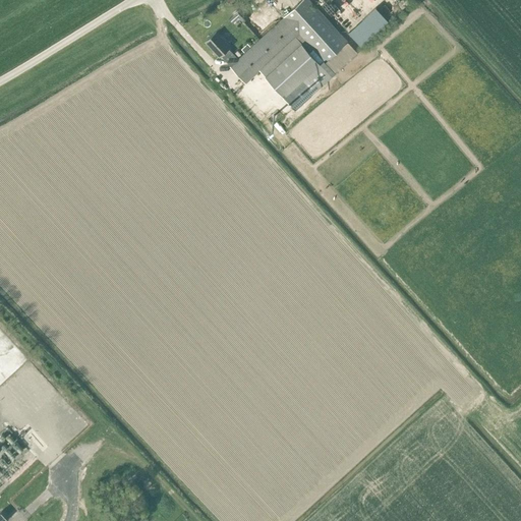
[(313,10),(309,5),(311,3),(308,0),(302,0),(284,17),(284,18),(238,60),(228,49),(230,47),(216,32),(206,41),(220,56),(221,56),(231,67),(230,67),(245,83),(259,70),(284,98),(295,110),(357,53),(316,7),(313,10)]
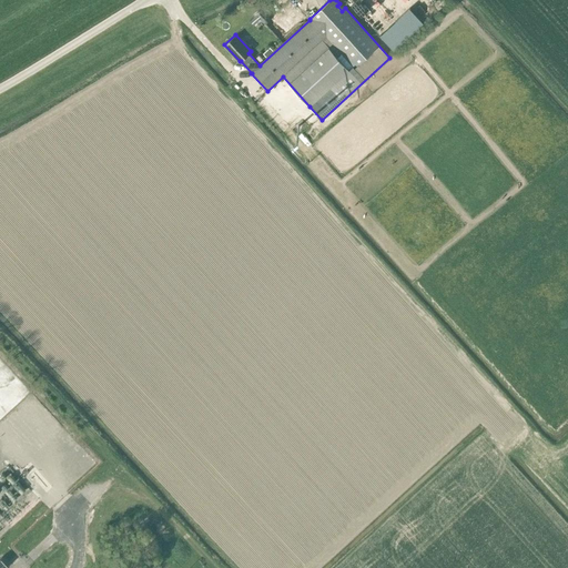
[(393,49),(423,22),(409,8),(379,36),(393,49)]
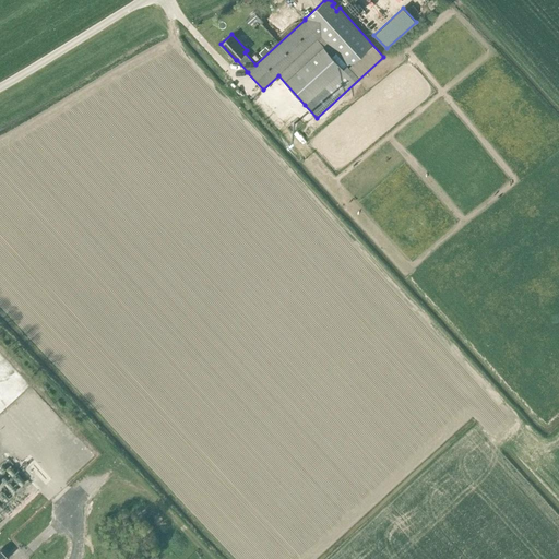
[(260,23),(264,19),(258,10),(252,14),(257,19),(260,23)]
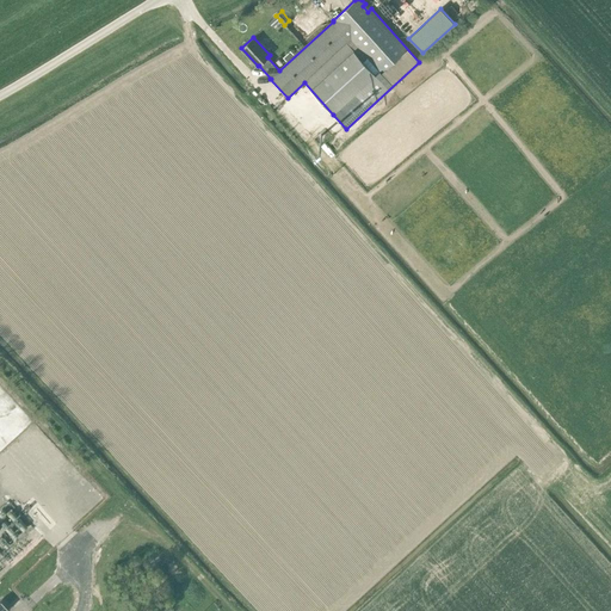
[(272,28),(281,20),(276,16),(267,23),(272,28)]
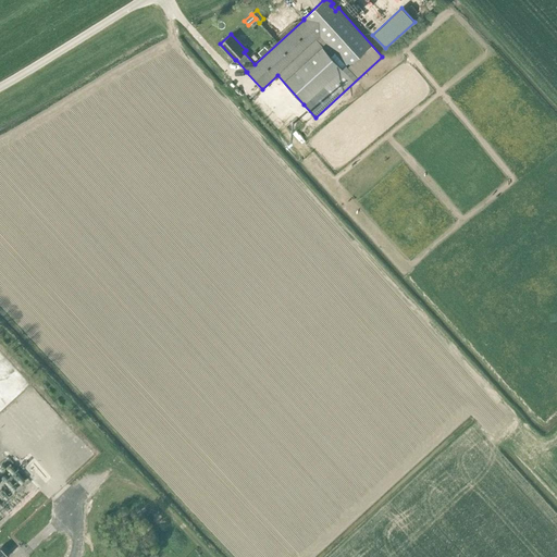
[(264,46),(258,52),(261,56),(268,49),(264,46)]
